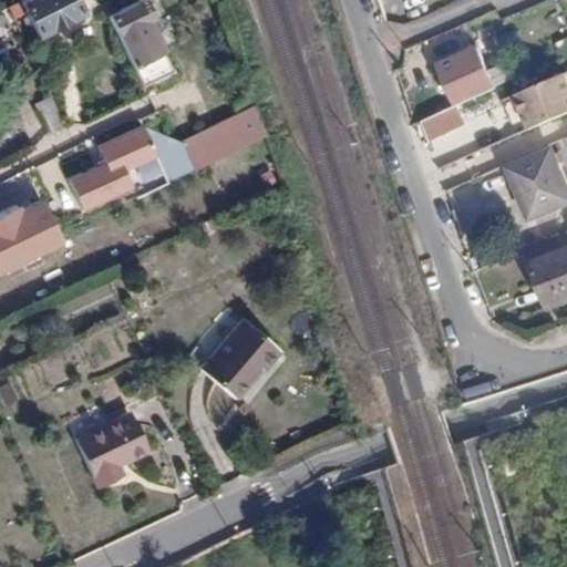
[(79,12),(72,0),(17,0),(35,34),(79,12)]
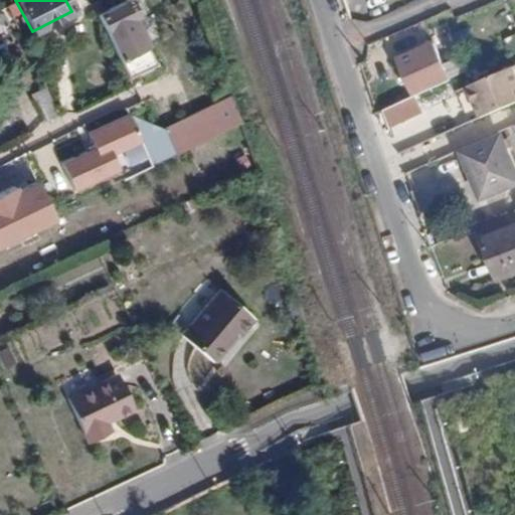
[(92,0),(90,1),(96,14),(103,11),(96,0),(92,0)]
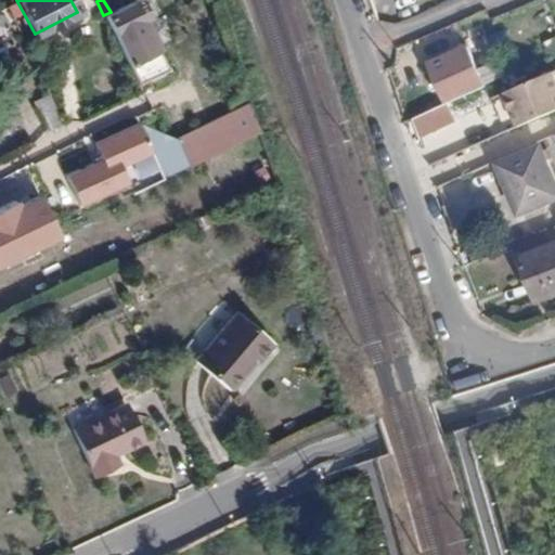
[(126,61),(155,47),(140,18),(144,16),(136,0),(133,0),(111,12),(103,15),(126,61)]
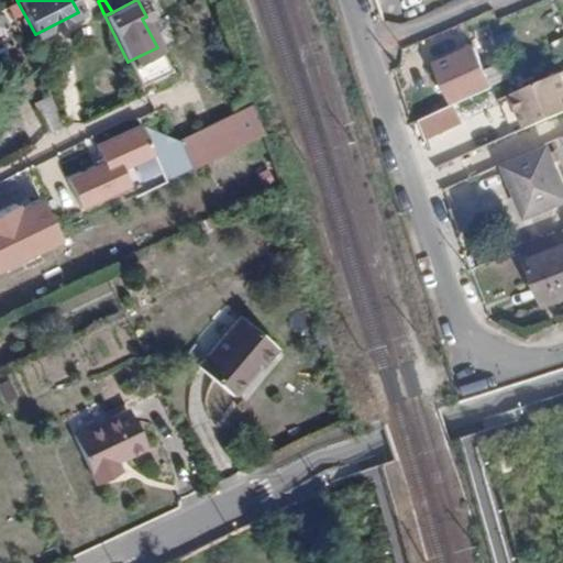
[(517,28),(510,15),(503,19),(508,31),(517,28)]
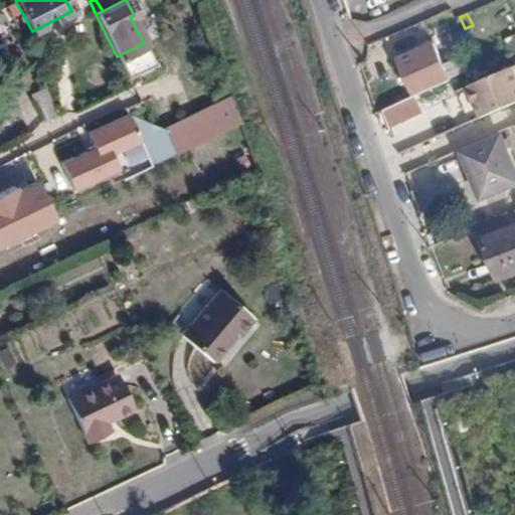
[(117,56),(126,75),(153,62),(144,43),(117,56)]
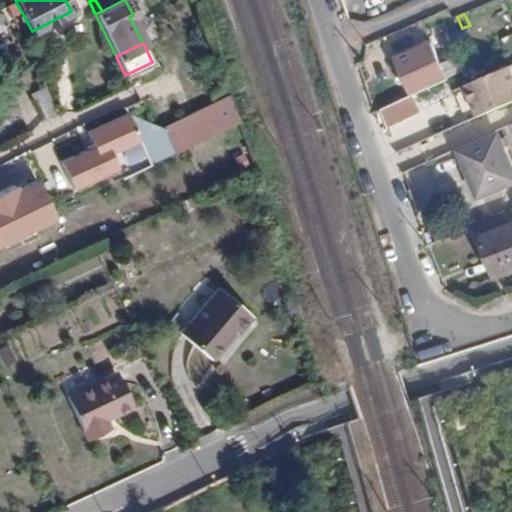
[(412,94),(447,79),(431,43),(396,58),(412,94)]
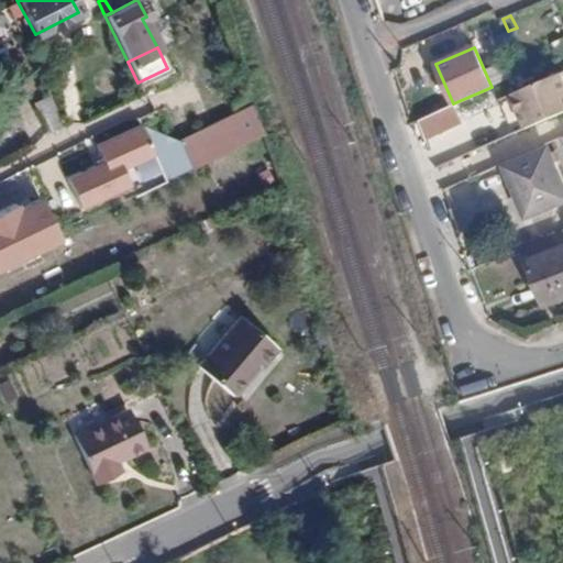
[(506,96),(520,130),(562,110),(562,89),(556,74),(506,96)]
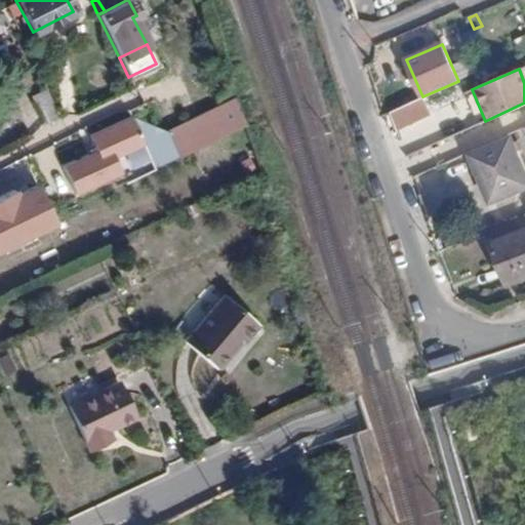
[(42,120),(57,113),(45,87),(30,95),(42,120)]
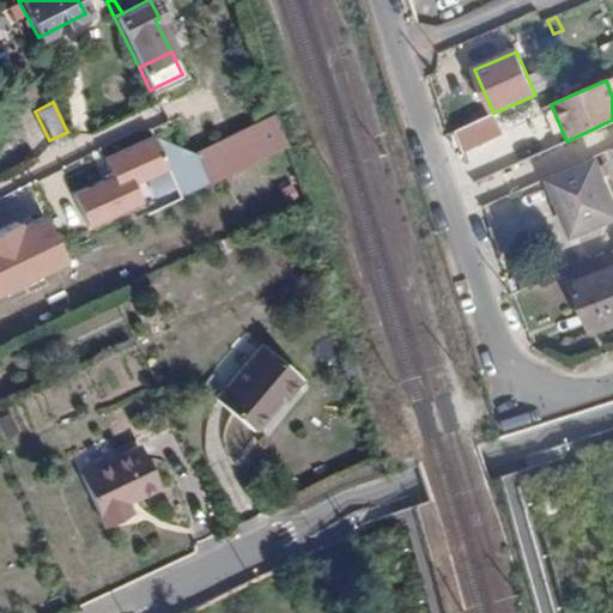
[(463,153),(503,133),(491,111),(451,132),(463,153)]
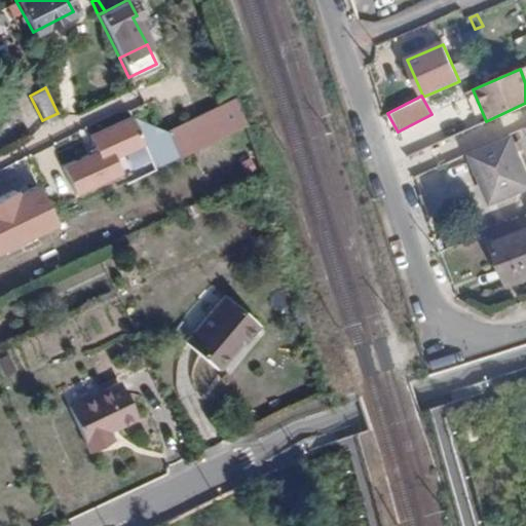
[(236,97),(166,130),(179,155),(246,122),(236,97)]
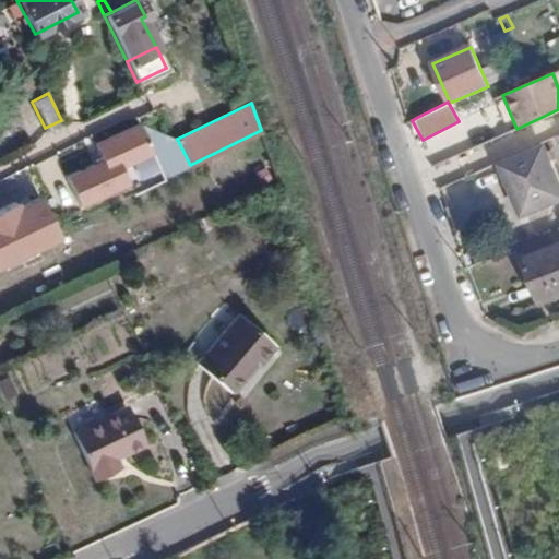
[(132,161),(152,151),(139,125),(138,122),(118,132),(132,161)]
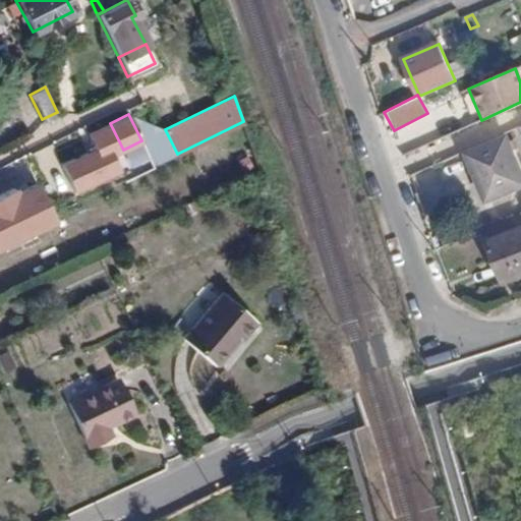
[(177,154),(165,129),(129,116),(141,140),(155,165),(177,154)]
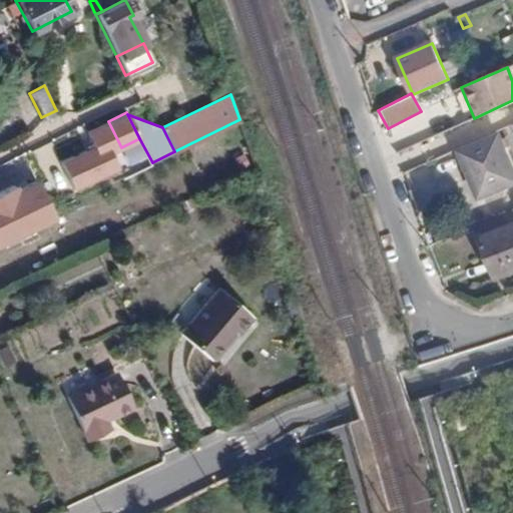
[(455,153),(474,197),(512,180),(512,176),(495,136),(455,153)]
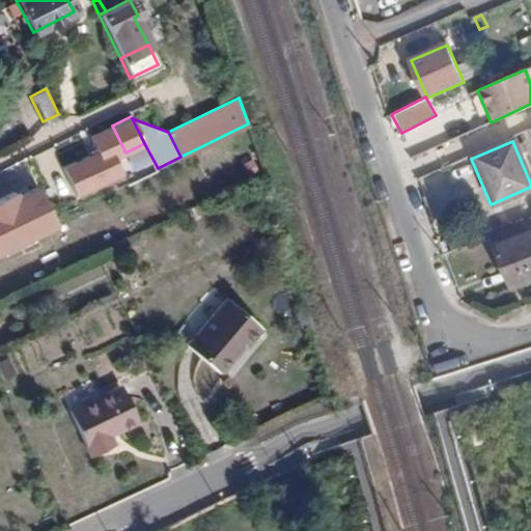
[(55,219),(39,187),(17,198),(14,192),(0,198),(0,268),(64,236),(55,219)]
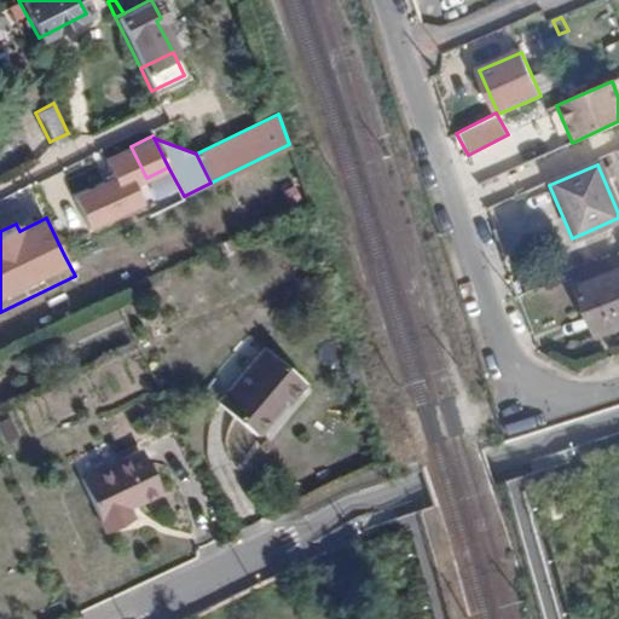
[(618,270),(579,288),(599,335),(618,327),(618,270)]
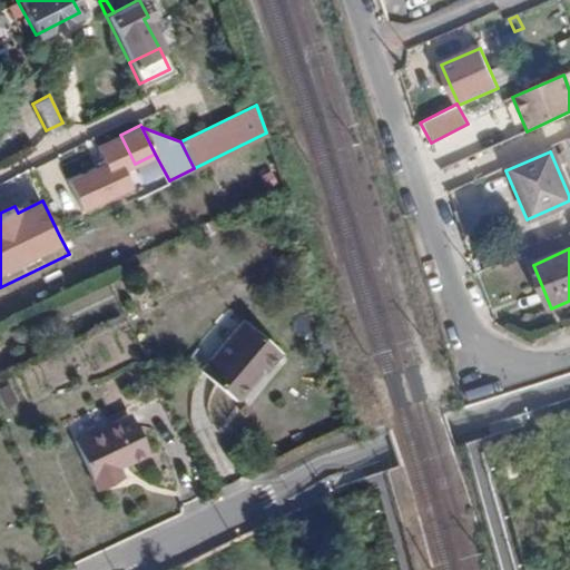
[(204,369),(237,396),(263,367),(267,371),(283,352),(245,318),(204,369)]
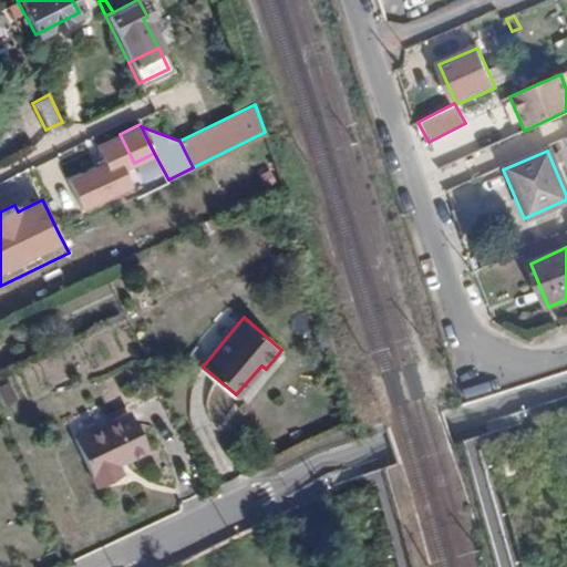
[(72,439),(96,486),(121,474),(115,461),(145,446),(129,412),(72,439)]
